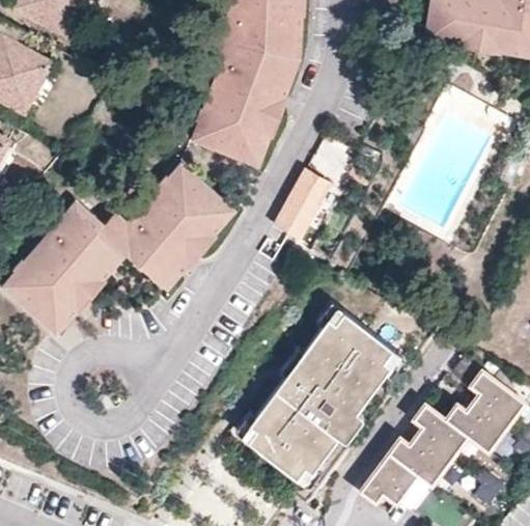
[(25,0),(19,14),(68,40),(89,0),(25,0)]
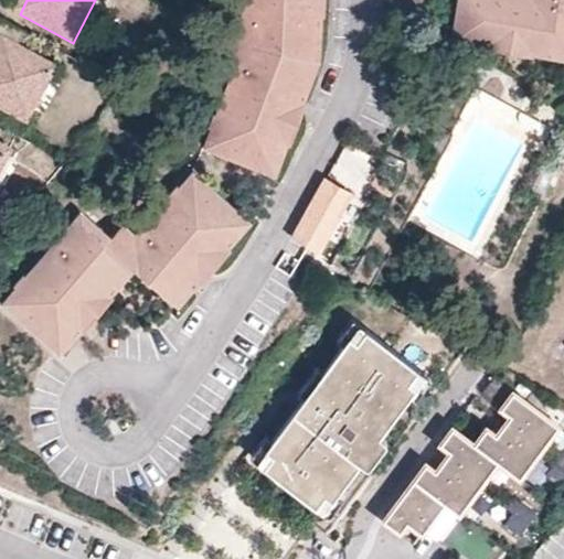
[(245,0),(245,14),(245,29),(244,47),(238,65),(233,79),(230,88),(217,118),(213,132),(205,150),(214,154),(221,132),(225,122),(241,81),(246,70),(253,50),(253,28),(253,15),(254,0),(245,0)]
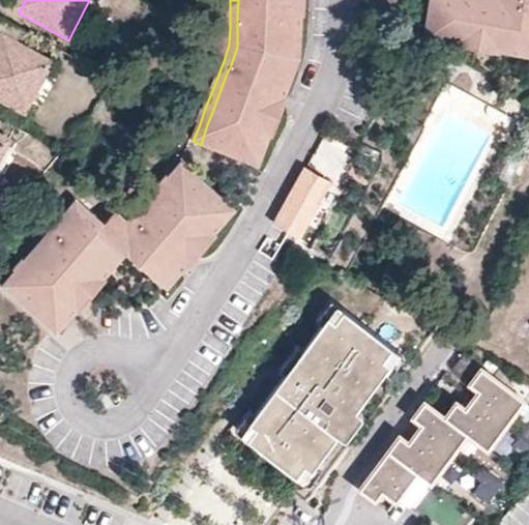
[(302,0),(238,0),(237,15),(246,15),(244,26),(237,26),(237,47),(231,65),(237,67),(233,78),(226,76),(211,115),(218,118),(214,128),(207,124),(201,145),(260,167),(272,132),(300,58),(301,32),(302,0)]
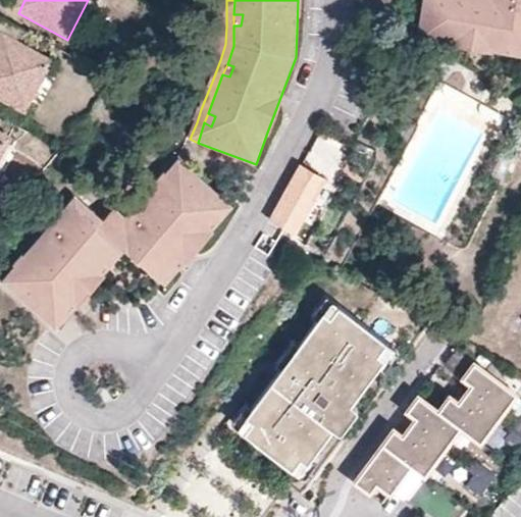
[(520,0),(495,0),(495,5),(462,0),(422,0),(416,41),(520,55),(520,0)]
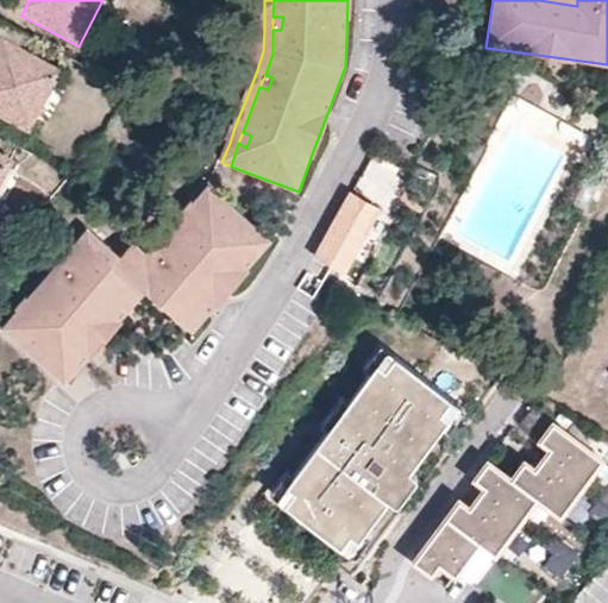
[(283,17),(273,17),(273,30),(281,30),(283,17)]
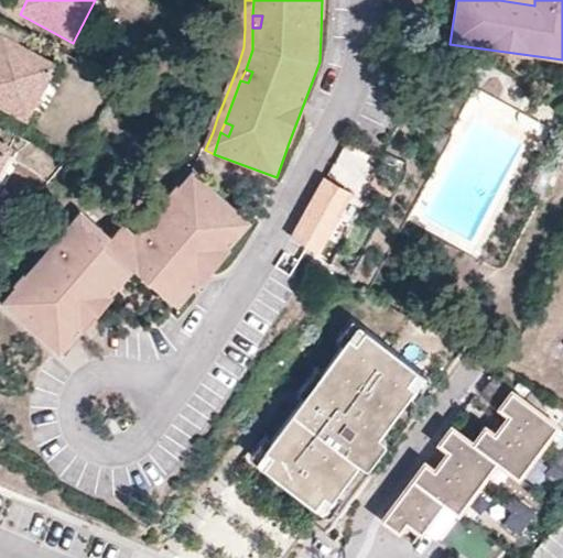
[(24,39),(0,25),(0,111),(26,126),(55,73),(17,53),(24,39)]
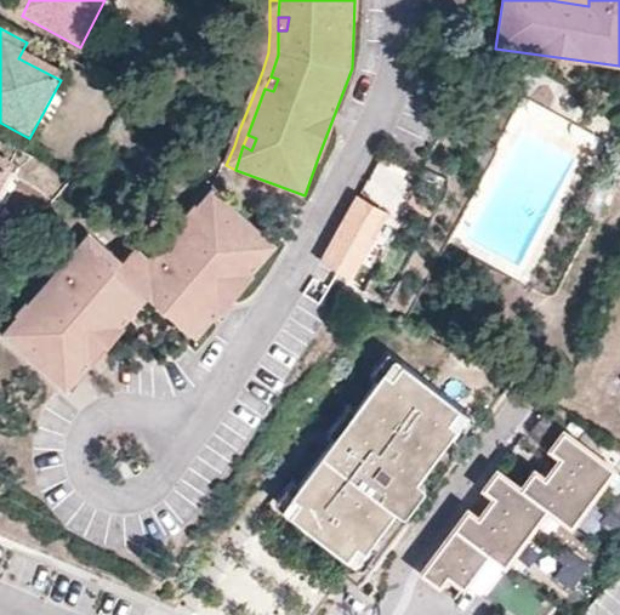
[(278,79),(271,77),(265,89),(273,91),(278,79)]
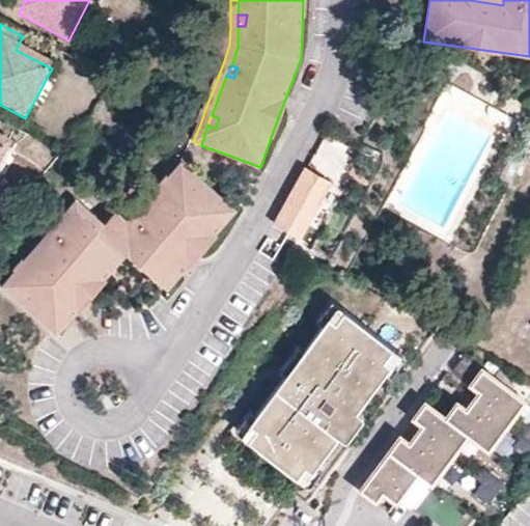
[(219,118),(212,115),(207,125),(215,129),(219,118)]
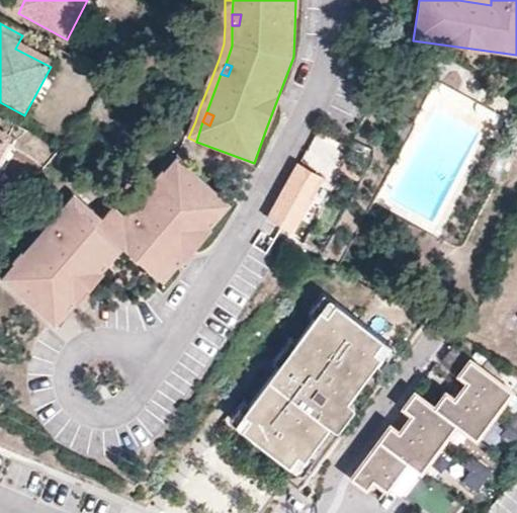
[(0,162),(9,145),(0,140),(0,162)]
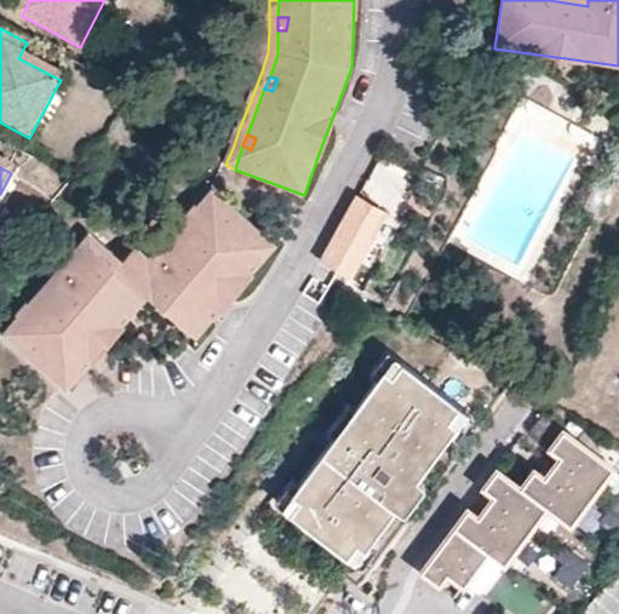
[(221,198),(215,193),(167,250),(141,282),(90,240),(4,340),(11,345),(27,327),(34,319),(66,280),(74,270),(91,251),(142,293),(156,274),(164,264),(195,227),(205,217),(221,198)]
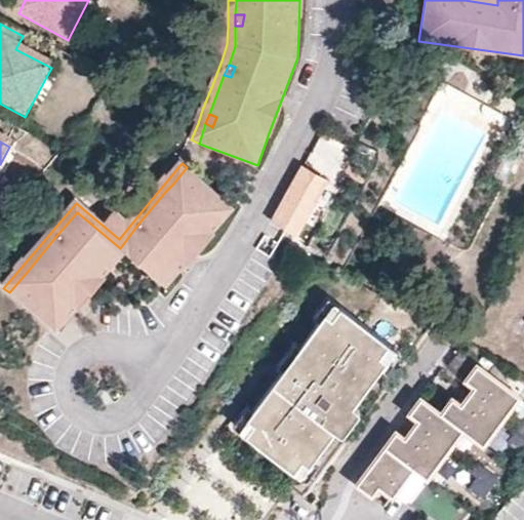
[(235,209),(187,167),(173,184),(179,188),(171,197),(165,192),(138,224),(146,229),(138,237),(132,232),(120,248),(77,212),(63,229),(68,234),(62,242),(55,237),(29,270),(34,274),(28,282),(23,277),(9,292),(57,334),(125,253),(167,289),(235,209)]
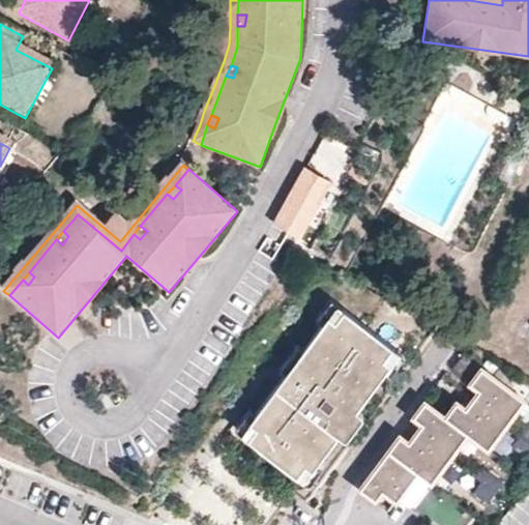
[(333,184),(305,170),(276,226),(304,240),(333,184)]
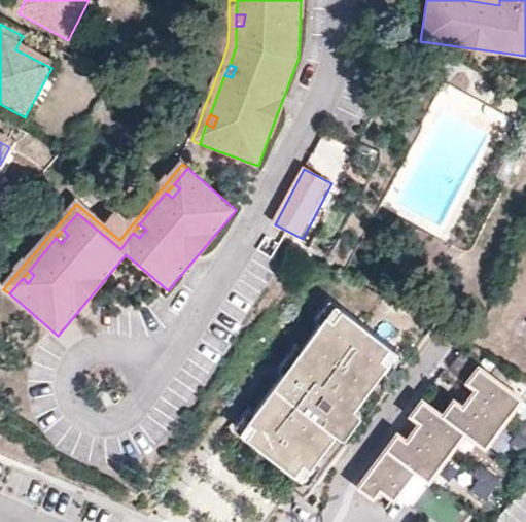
[(180,188),(174,184),(166,193),(172,198),(180,188)]
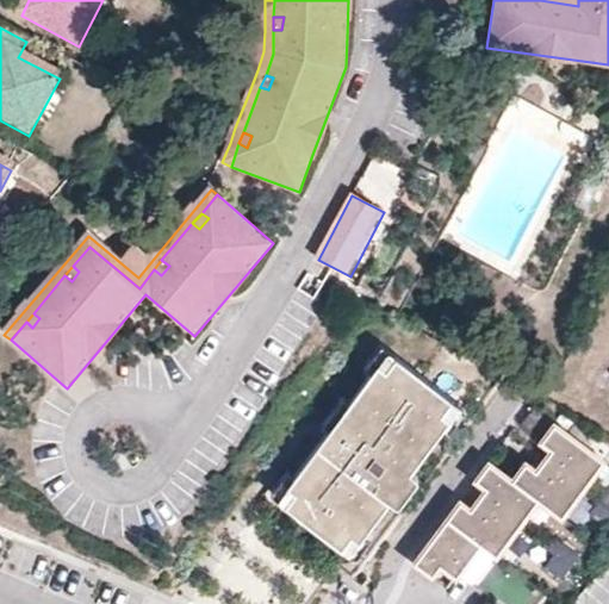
[(169,266),(161,260),(154,269),(161,275),(169,266)]
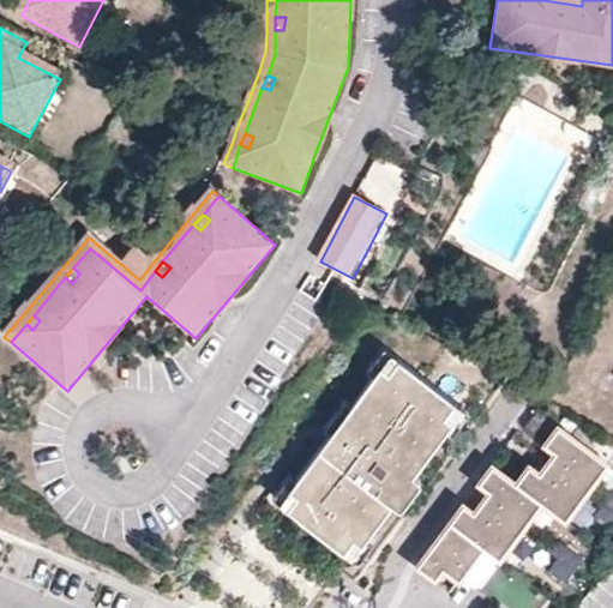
[(79,274),(73,268),(65,277),(72,283),(79,274)]
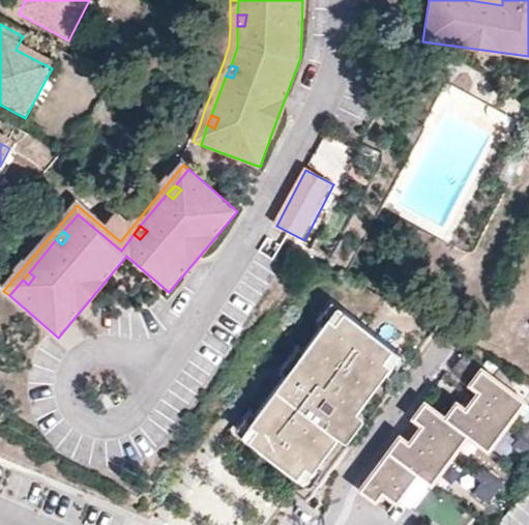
[(282,246),(269,239),(260,254),(273,262),(282,246)]
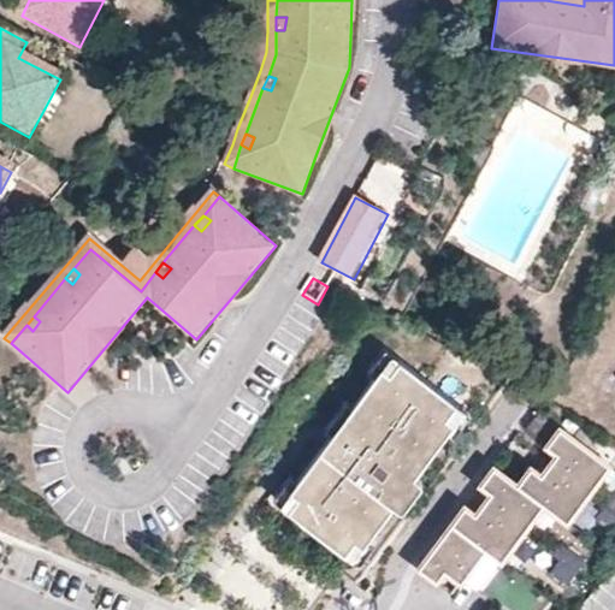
[(40,321),(34,317),(27,325),(33,331),(40,321)]
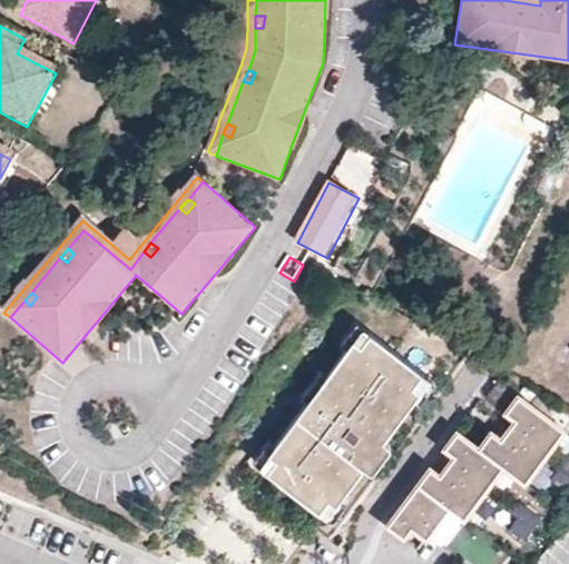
[(359,350),(368,338),(361,333),(352,345),(359,350)]
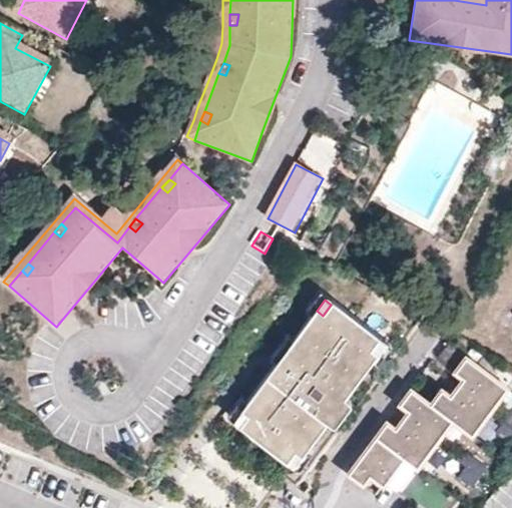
[(238,429),(287,464),(294,453),(301,458),(377,356),(370,351),(378,340),(331,305),(323,316),(317,311),(292,344),(297,347),(281,369),(276,366),(240,413),(246,418),(238,429)]
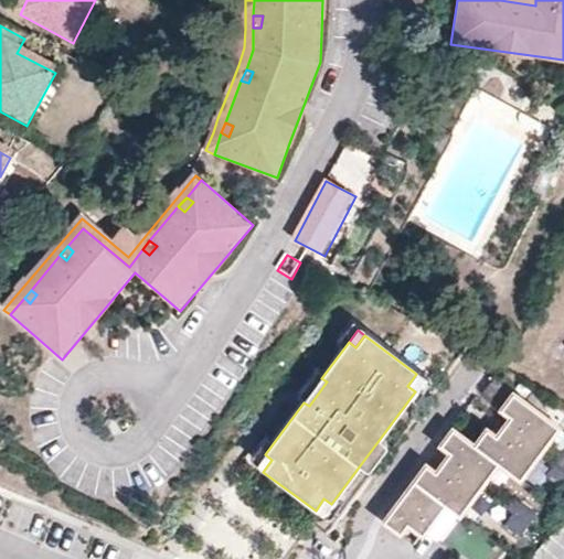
[(424,379),(416,374),(407,386),(415,391),(424,379)]
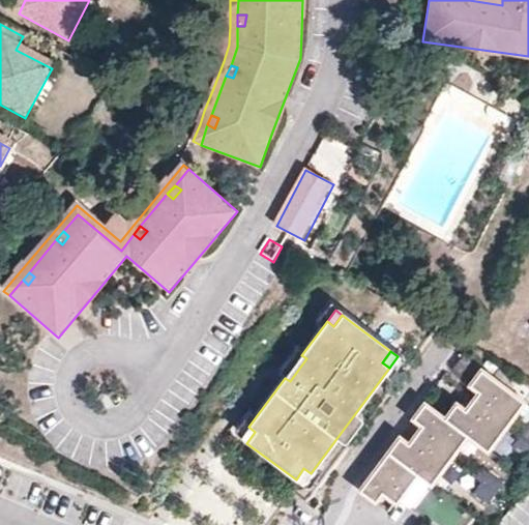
[(400,437),(361,490),(390,512),(418,473),(432,484),(468,435),(488,449),(524,401),(481,369),(445,418),(424,403),(414,418),(422,425),(409,443),(400,437)]
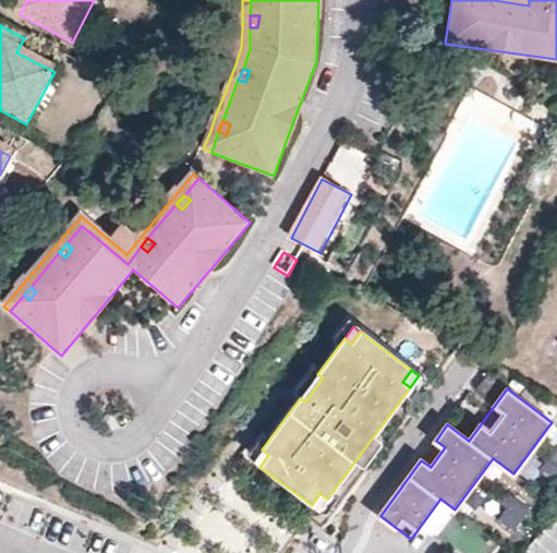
[(253,461),(259,467),(268,455),(262,449),(253,461)]
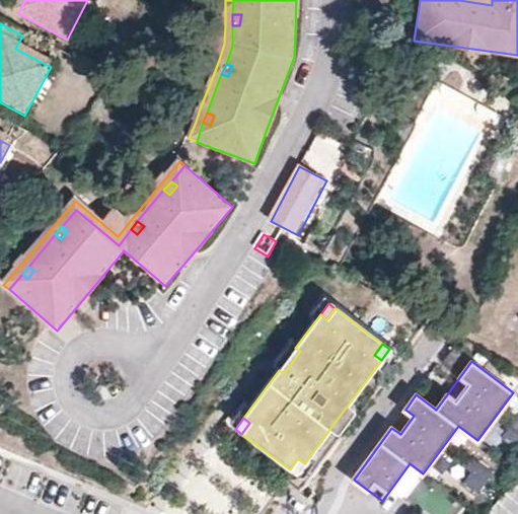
[(297,458),(290,469),(296,473),(304,463),(297,458)]
